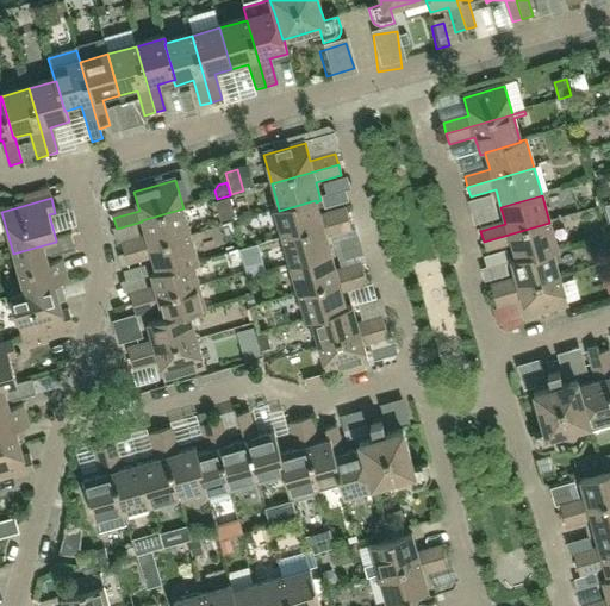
[(230,200),(216,205),(222,224),(236,219),(230,200)]
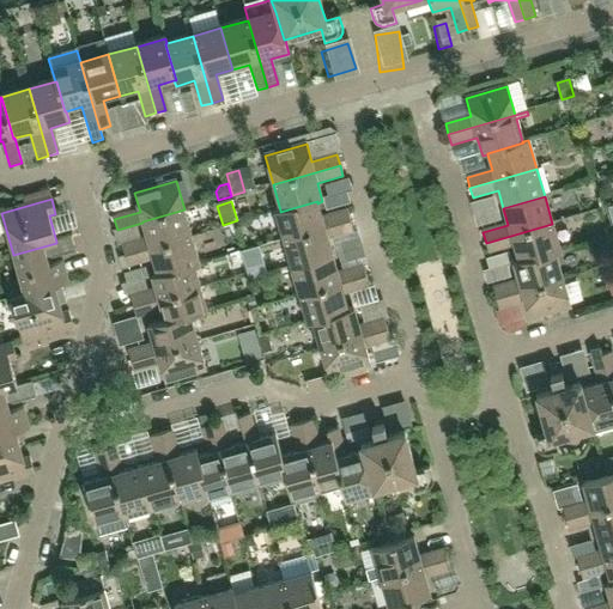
[(322,219),(317,203),(317,201),(280,212),(280,211),(274,212),(283,241),(350,221),(347,212),(322,219)]
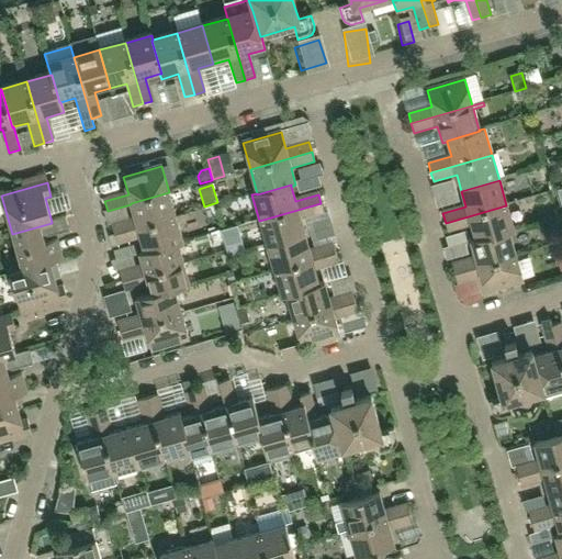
[(176,217),(169,192),(131,203),(131,204),(135,220),(112,226),(114,236),(176,217)]
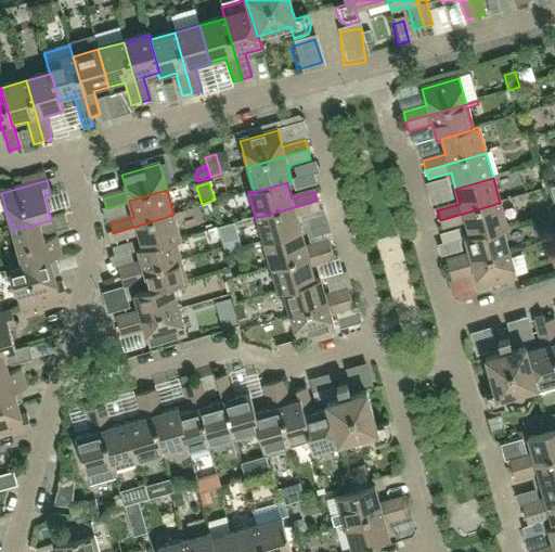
[(301,233),(297,217),(320,210),(317,201),(256,218),(263,243),(301,233)]
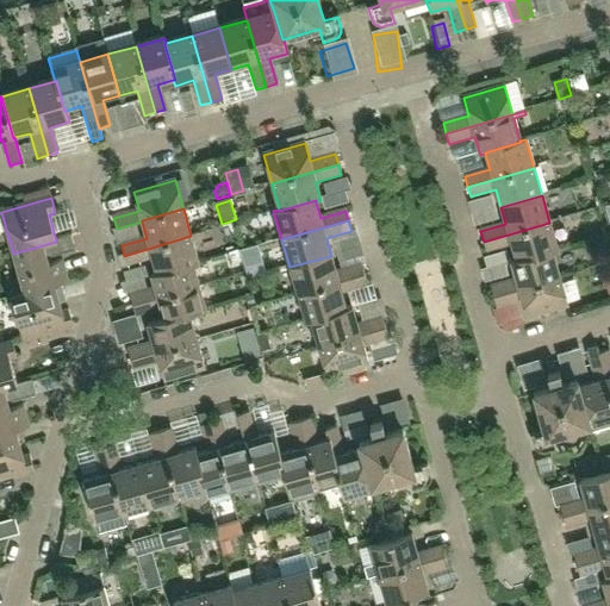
[(558,251),(549,223),(484,242),(486,252),(511,245),(516,261),(516,262),(552,251),(553,252),(558,251)]
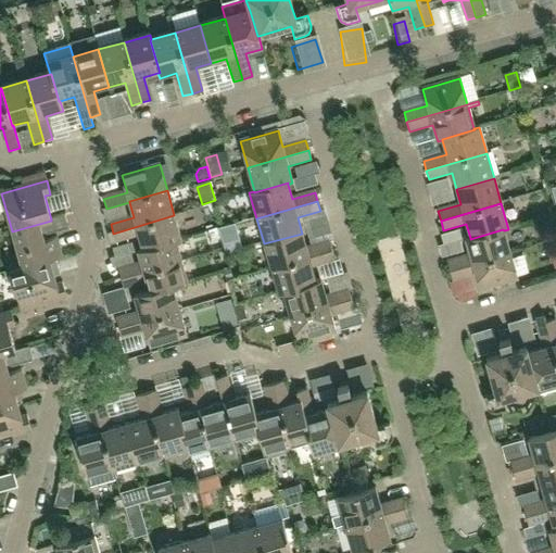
[(176,243),(181,242),(174,215),(113,234),(116,242),(139,236),(143,250),(143,252),(176,242),(176,243)]
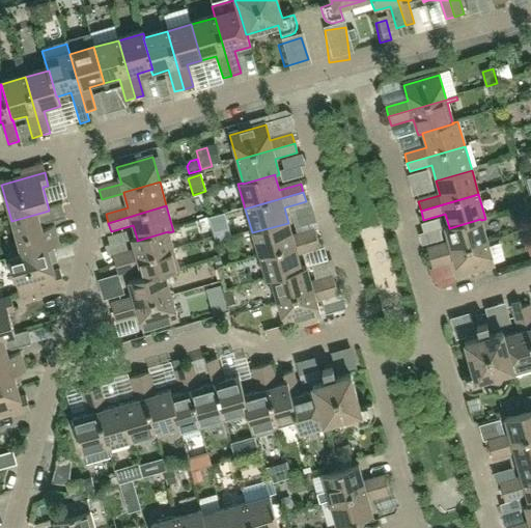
[(59,247),(54,228),(42,232),(40,226),(65,219),(61,206),(49,210),(49,211),(11,221),(22,256),(22,257),(47,250),(48,250),(59,247)]
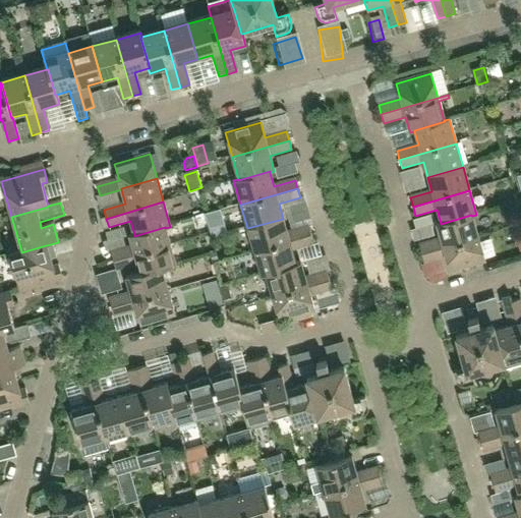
[(478,238),(472,216),(471,215),(441,224),(441,223),(436,224),(441,240),(419,246),(421,254),(478,238)]
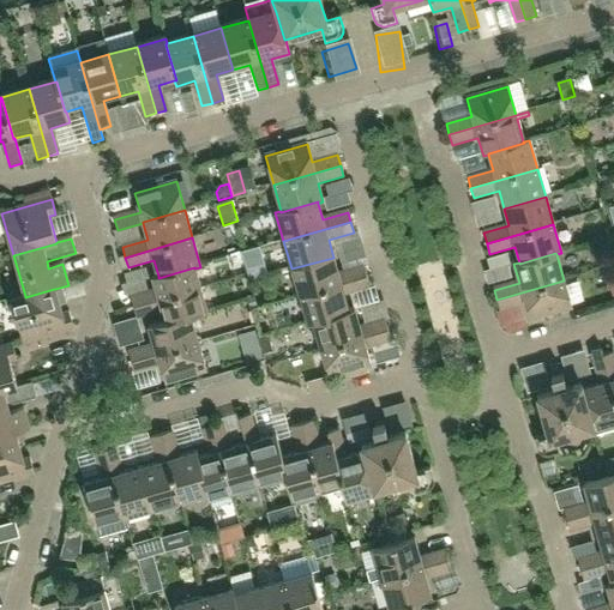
[(338,275),(333,258),(292,269),(300,297),(367,278),(363,267),(338,275)]
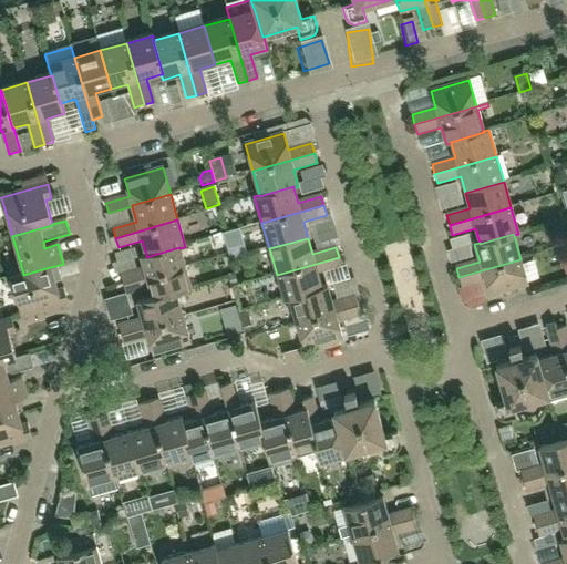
[(185,267),(179,248),(179,247),(146,257),(146,255),(141,257),(144,269),(121,276),(124,285),(185,267)]
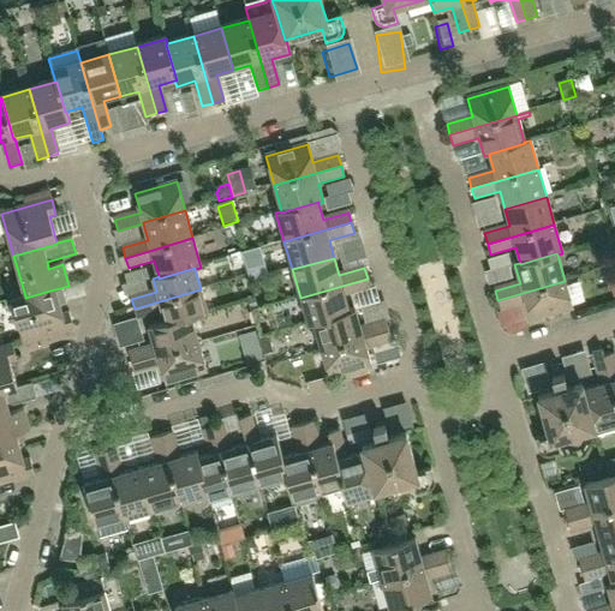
[(350,313),(350,312),(345,295),(370,288),(368,279),(300,298),(309,327),(314,325),(314,323),(350,313)]
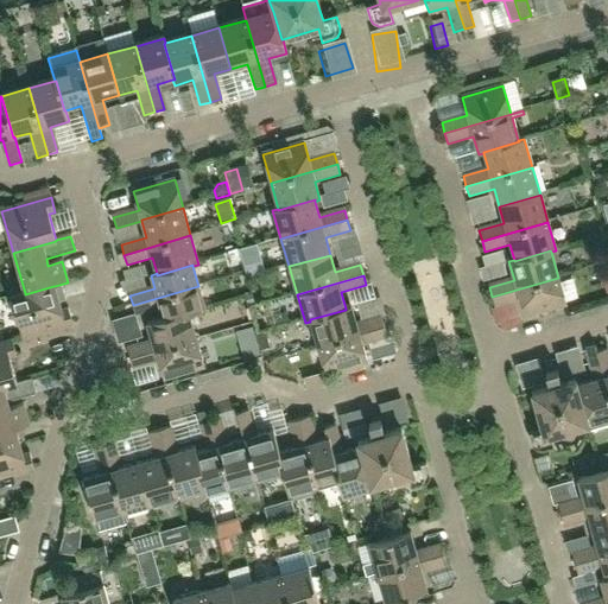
[(567,306),(558,278),(492,297),(495,307),(520,300),(525,318),(567,306)]
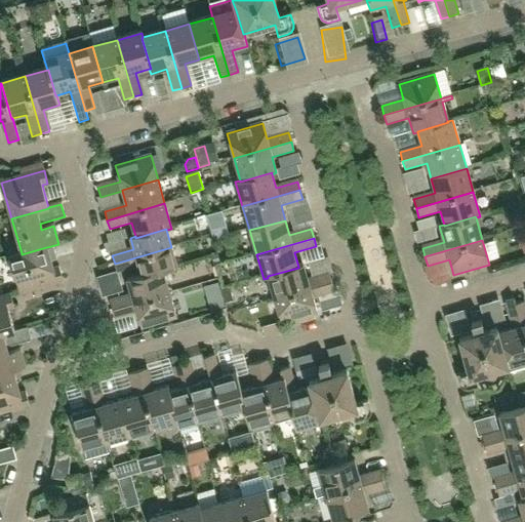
[(53,270),(47,247),(46,247),(22,254),(22,253),(9,257),(19,293),(63,281),(59,269),(53,270)]
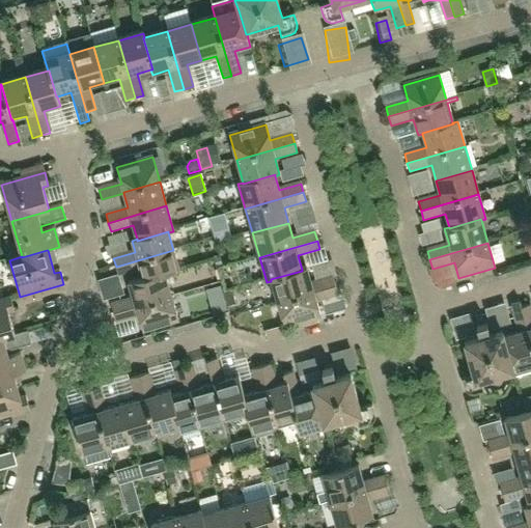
[(179,271),(173,250),(116,267),(118,276),(140,270),(143,279),(143,280),(165,274),(165,275),(179,271)]
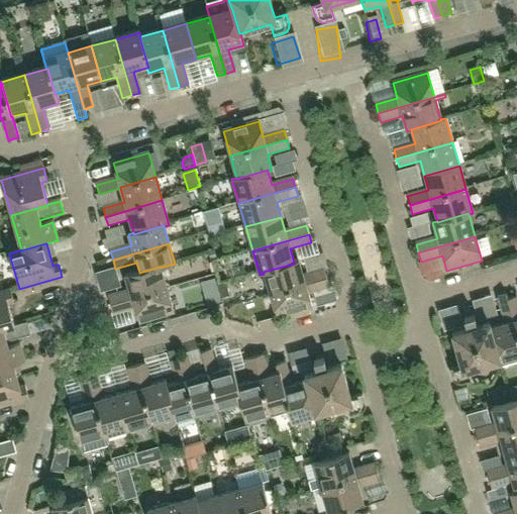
[(214,251),(208,252),(210,261),(216,260),(214,251)]
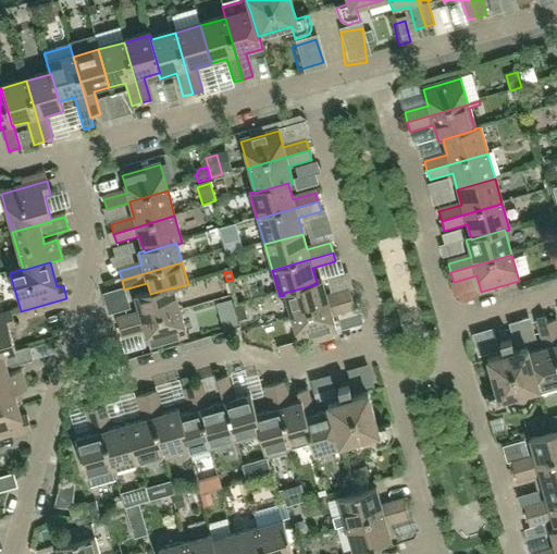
[(326,298),(321,281),(317,283),(317,284),(284,293),(284,295),(292,318),(351,300),(349,292),(326,298)]
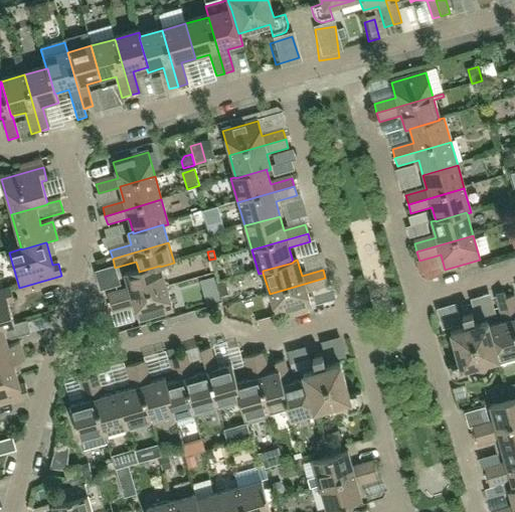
[(166,289),(160,267),(160,266),(139,272),(139,271),(125,275),(129,290),(108,296),(110,305),(166,289)]
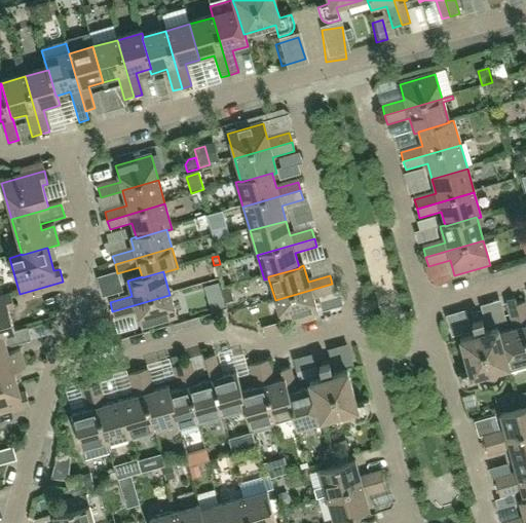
[(97,300),(119,299),(118,278),(96,281),(97,300)]
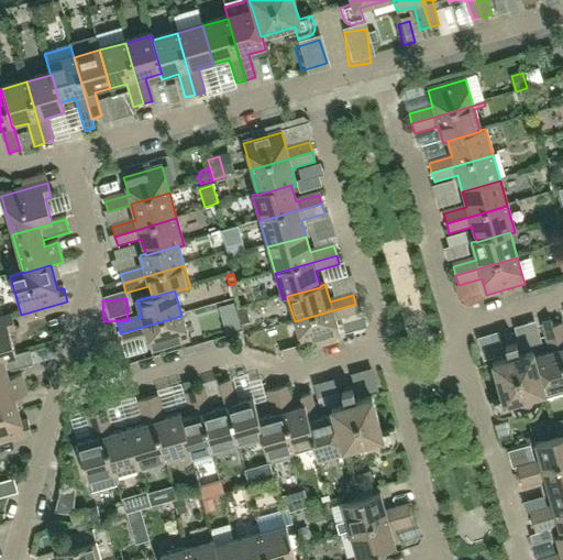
[(340,337),(335,320),(359,314),(355,304),(295,321),(301,348),(340,337)]
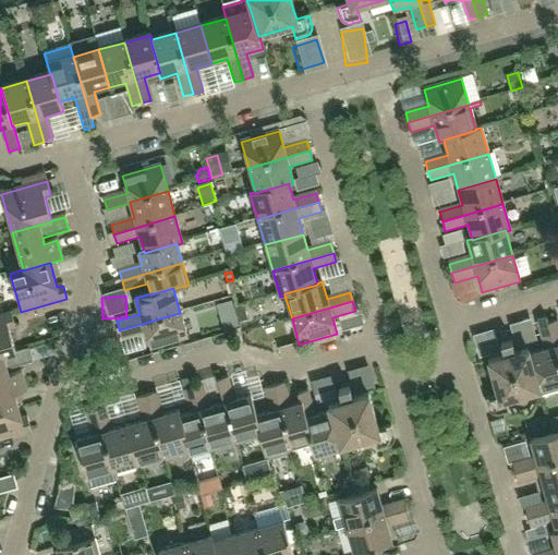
[(231,302),(216,306),(219,314),(233,310),(231,302)]
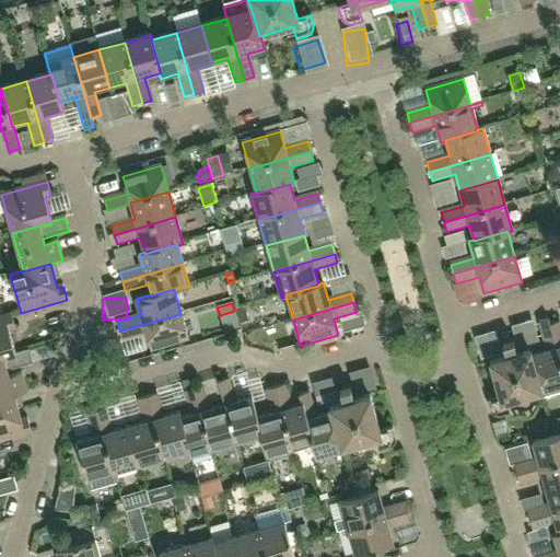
[(248,322),(244,308),(235,310),(240,325),(248,322)]
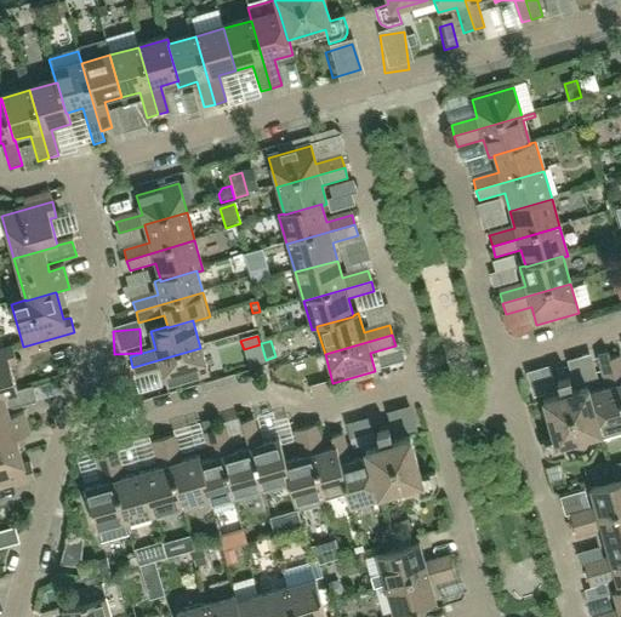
[(209,377),(200,348),(132,367),(136,378),(161,371),(167,389),(209,377)]
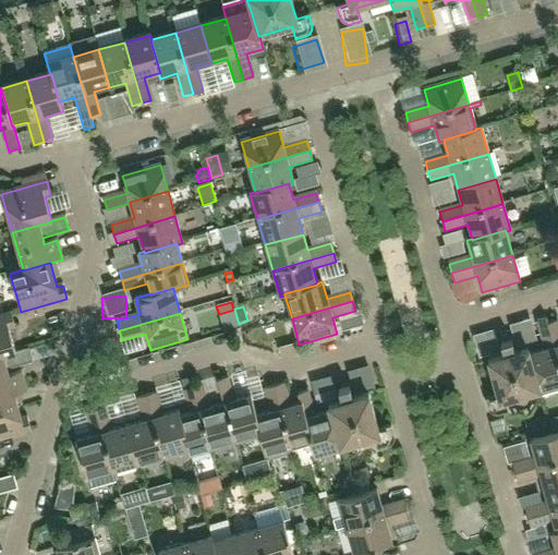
[(0,358),(16,354),(15,353),(9,329),(15,328),(11,314),(0,316),(0,358)]
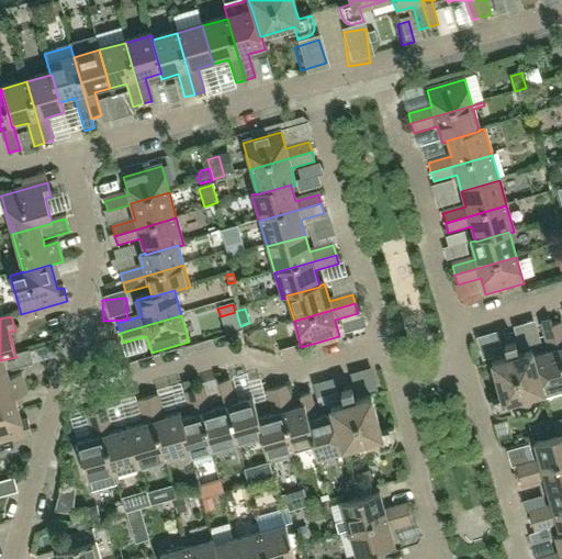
[(550,322),(540,325),(549,354),(534,358),(532,358),(538,377),(543,394),(542,394),(543,397),(561,390),(561,364),(551,327),(550,322)]
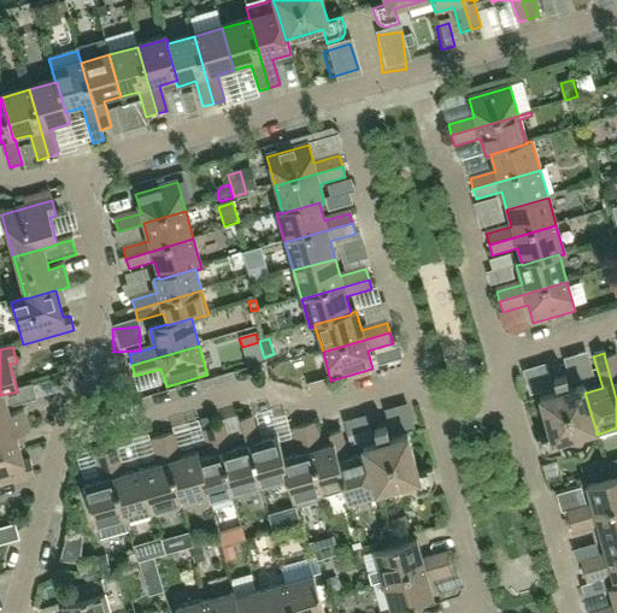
[(616,360),(616,355),(605,359),(616,399),(616,360)]
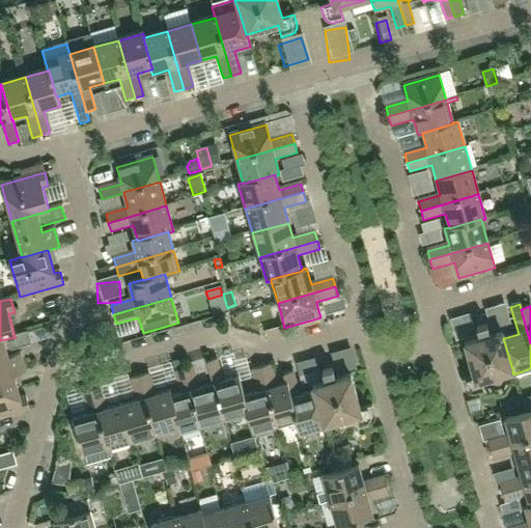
[(508,356),(503,338),(504,338),(502,333),(490,336),(486,326),(476,329),(479,339),(465,343),(474,378),(462,381),(465,390),(469,395),(476,395),(484,393),(481,382),(512,372),(513,372),(508,356)]
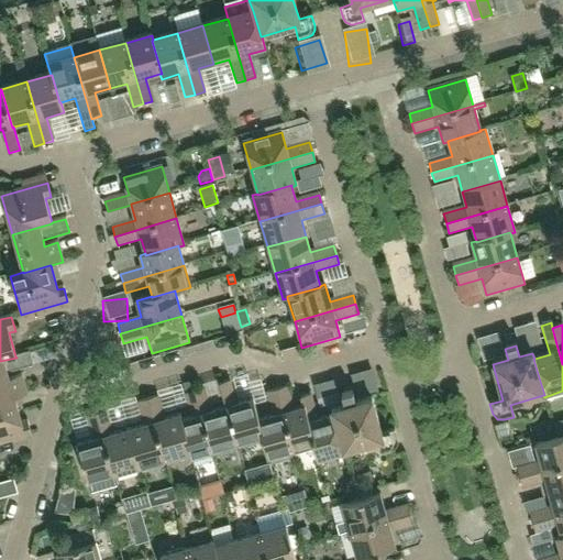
[(26,396),(21,376),(9,380),(7,374),(33,366),(30,353),(15,357),(17,358),(0,361),(0,403),(14,399),(26,396)]
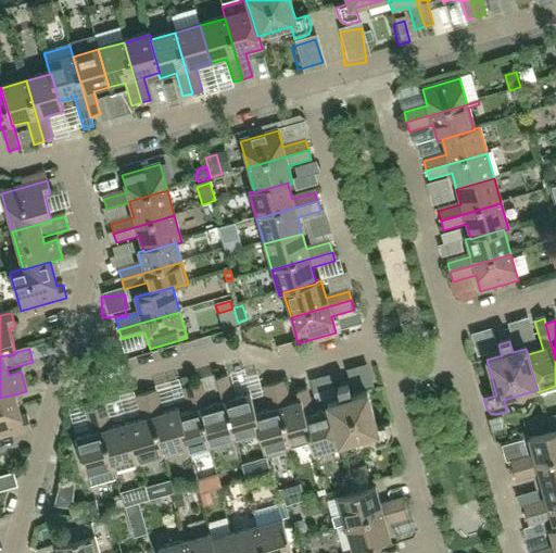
[(260,434),(254,416),(255,415),(250,396),(234,400),(227,377),(216,380),(223,403),(224,403),(235,441),(258,434),(260,434)]
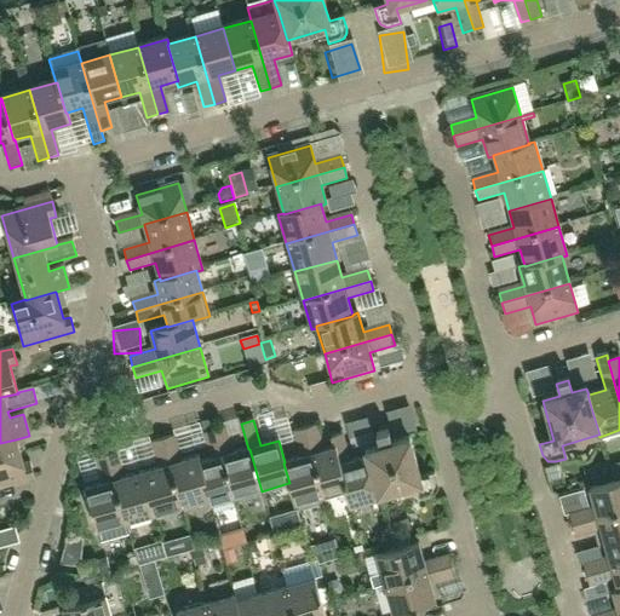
[(346,490),(334,449),(333,449),(322,453),(315,426),(304,430),(323,498),(344,491),(346,490)]
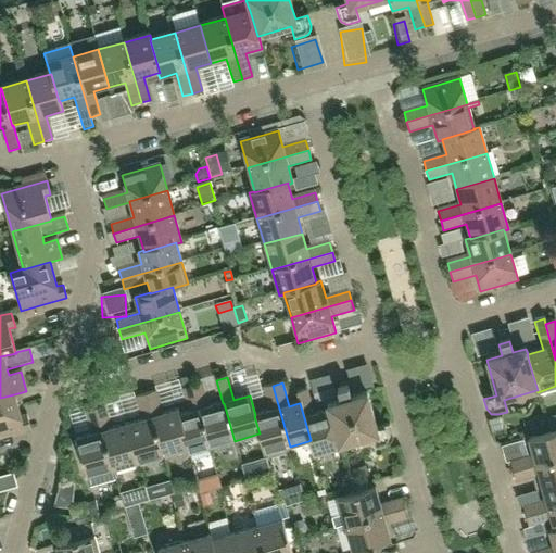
[(224,403),(223,403),(209,407),(202,385),(192,387),(210,448),(212,448),(216,453),(231,449),(232,441),(235,441),(224,403)]
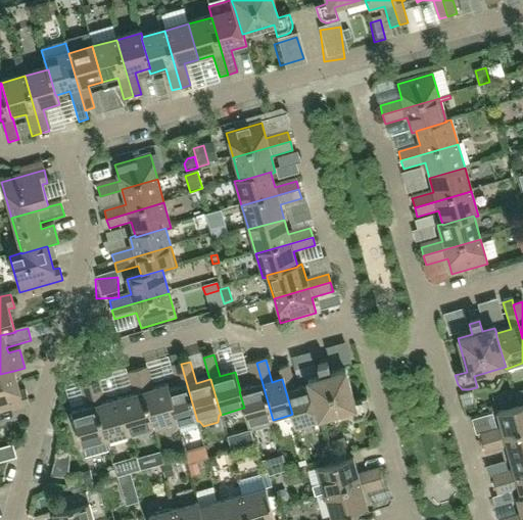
[(273,420),(256,363),(248,365),(254,386),(240,390),(239,391),(244,408),(243,408),(248,427),(252,425),(254,431),(269,427),(267,421),(273,420)]
